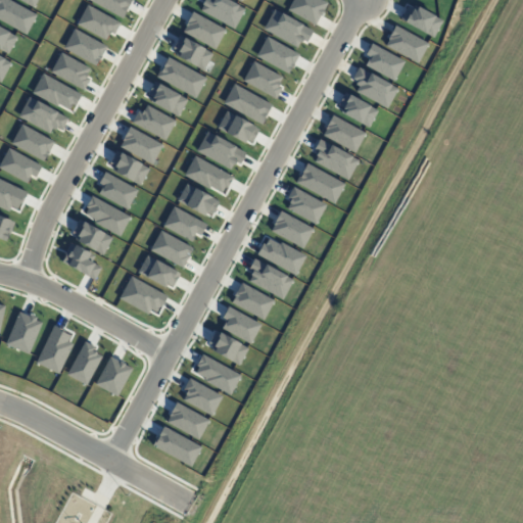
[(7,0),(0,0),(0,21),(25,35),(36,15),(7,0)]
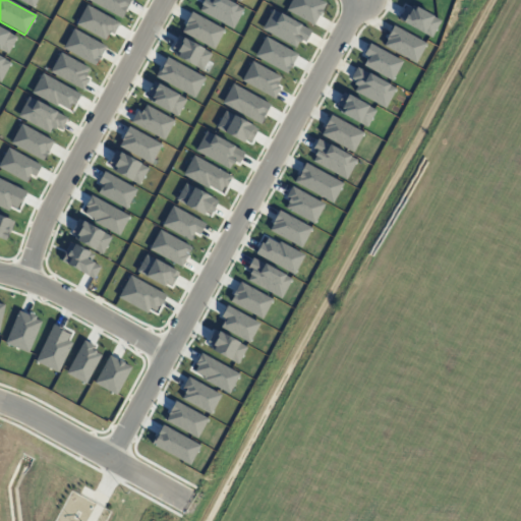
[(17,0),(33,8),(37,0),(17,0)]
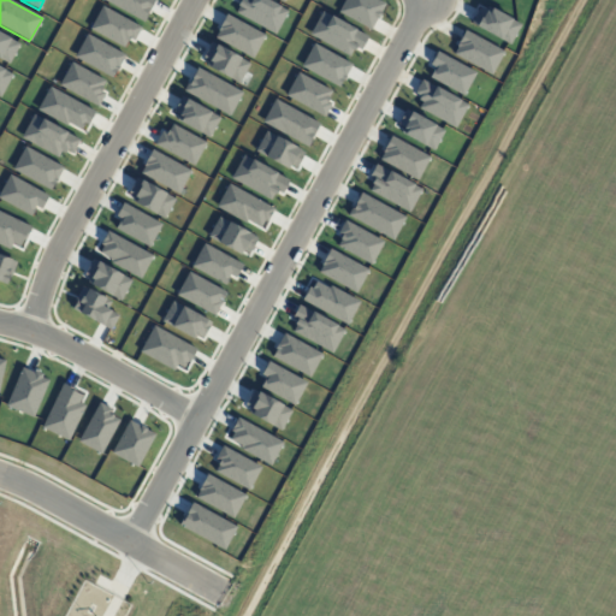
[(101,0),(143,22),(154,0),(101,0)]
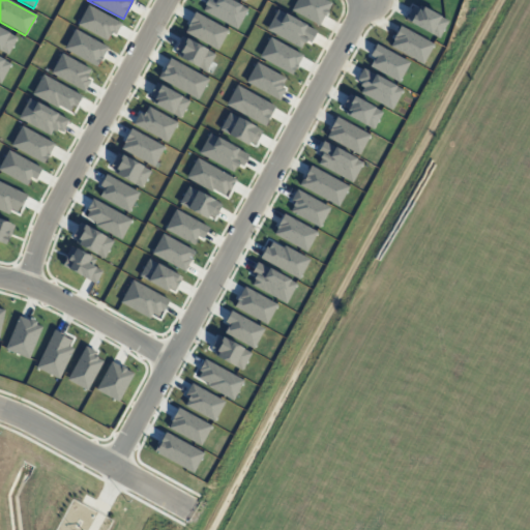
[(228,0),(203,0),(205,1),(203,4),(205,5),(202,10),(236,29),(246,9),(228,0)]
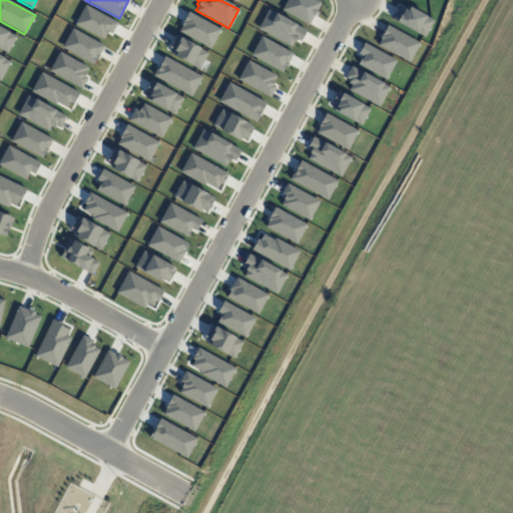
[(315,0),(286,0),(281,10),(308,24),(313,15),(314,15),(321,3),(315,0)]
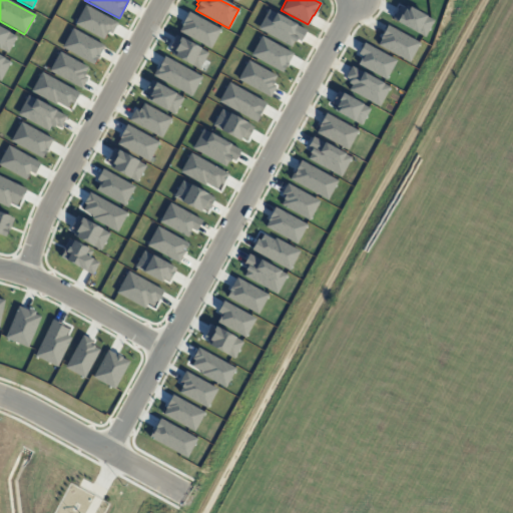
[(85,5),(74,24),(102,40),(107,31),(110,33),(116,22),(85,5)]
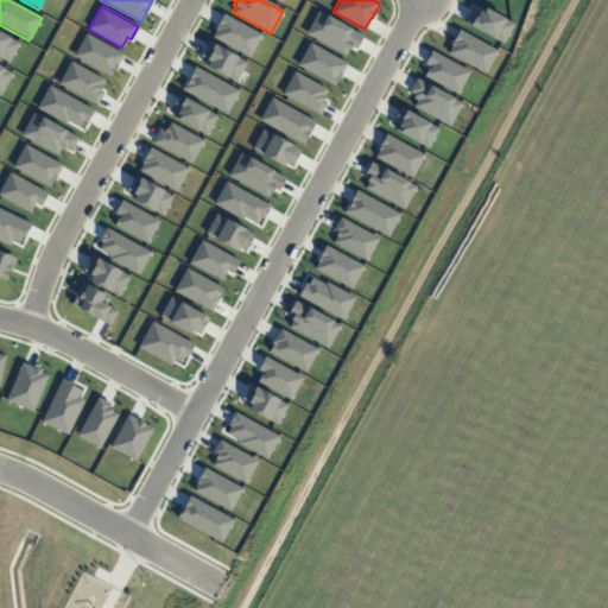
[(513,24),(502,44),(463,24),(473,7),(479,11),(481,6),(513,24)]
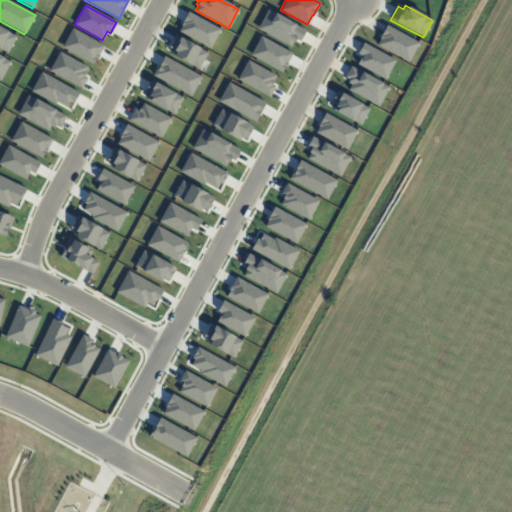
[(267,9),(257,29),(289,46),(292,41),(293,42),(295,39),(299,41),(305,30),(267,9)]
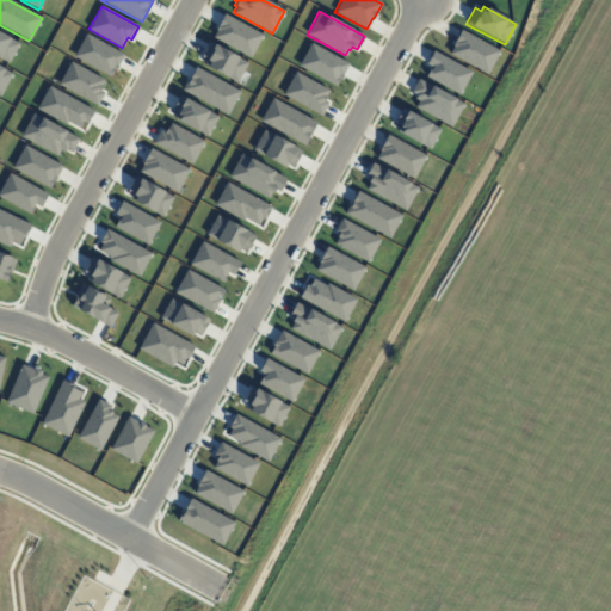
[(224,13),(215,30),(216,31),(213,37),(250,57),(263,35),(224,13)]
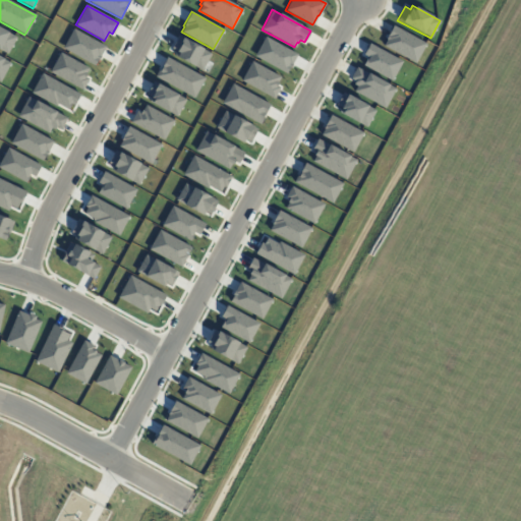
[(393,25),(385,39),(386,40),(383,46),(415,63),(425,44),(393,25)]
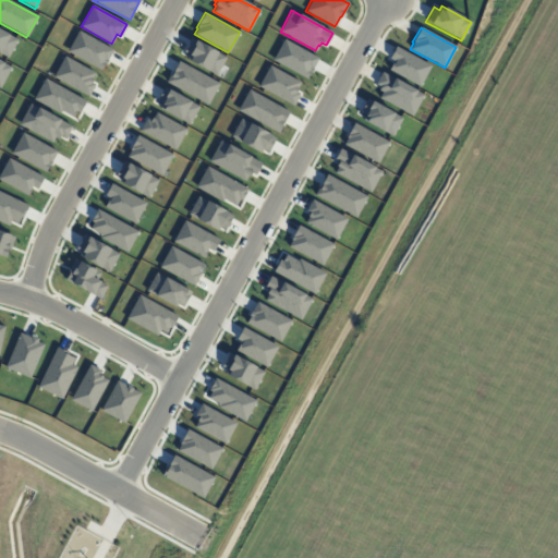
[(0,29),(0,53),(8,58),(17,39),(0,29)]
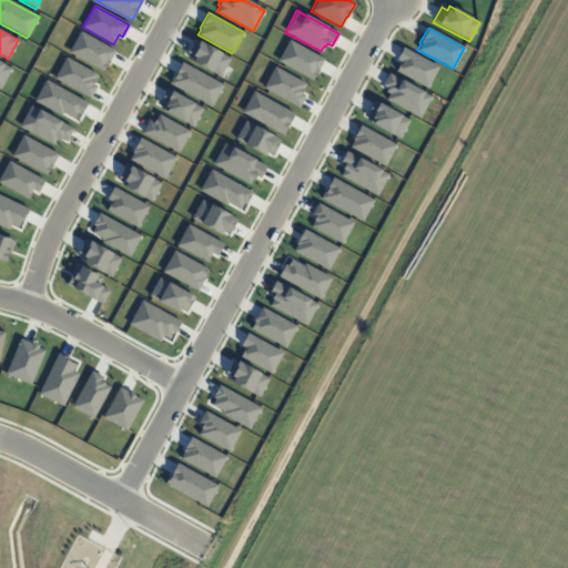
[(80,31),(68,52),(102,71),(105,66),(107,66),(115,51),(80,31)]
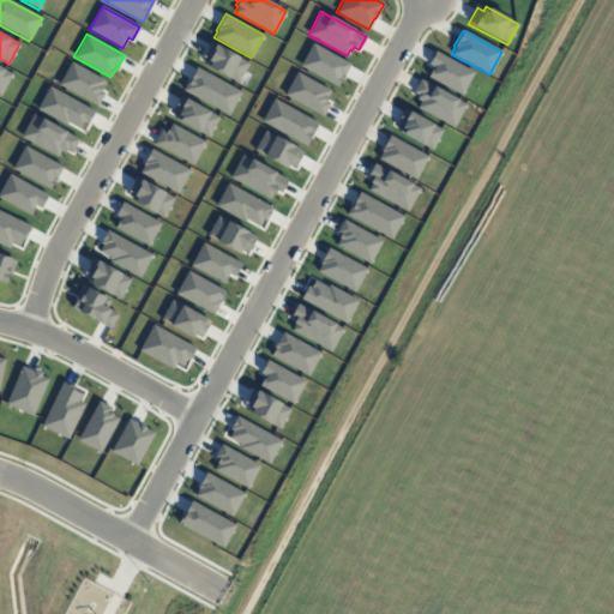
[(210,43),(202,58),(206,60),(204,65),(238,83),(247,64),(210,43)]
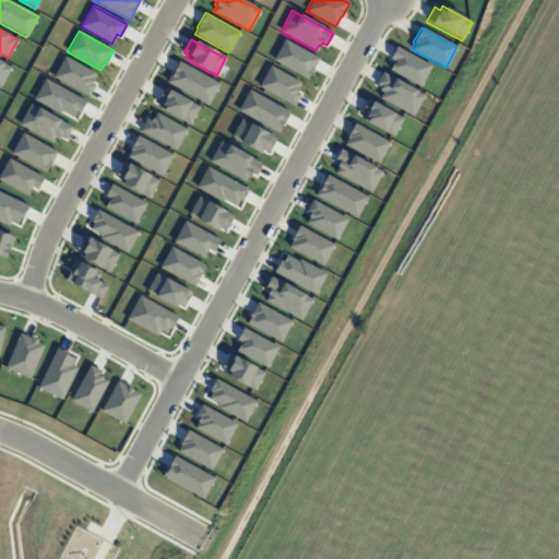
[(284,39),(272,60),(306,79),(310,72),(311,73),(319,58),(284,39)]
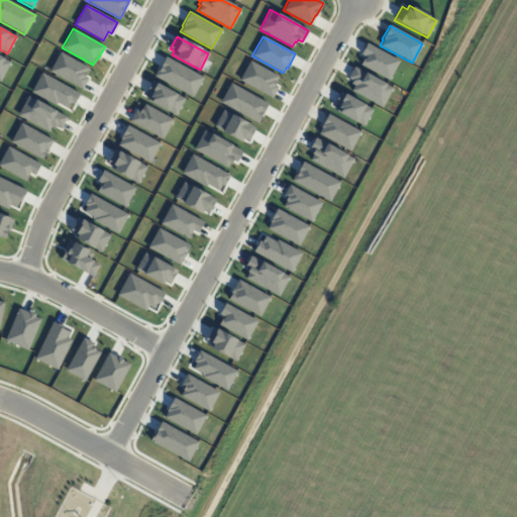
[(367,42),(360,55),(365,57),(359,65),(388,80),(399,61),(367,42)]
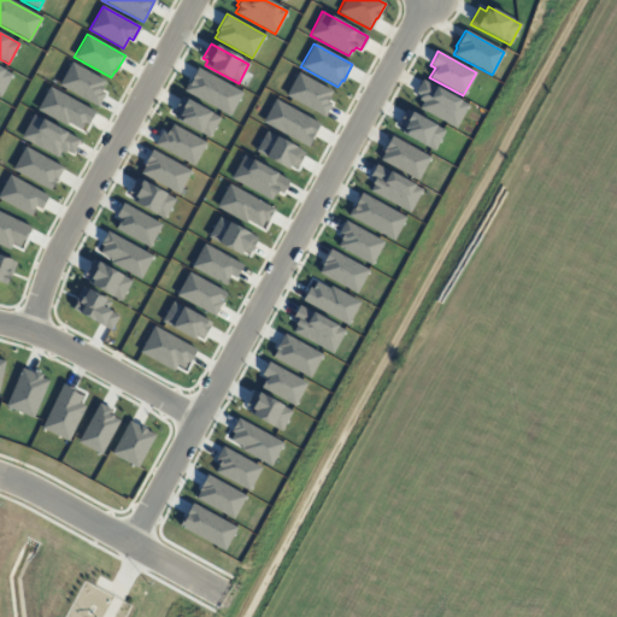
[(71,63),(58,84),(97,106),(104,94),(100,92),(103,88),(101,87),(105,81),(71,63)]
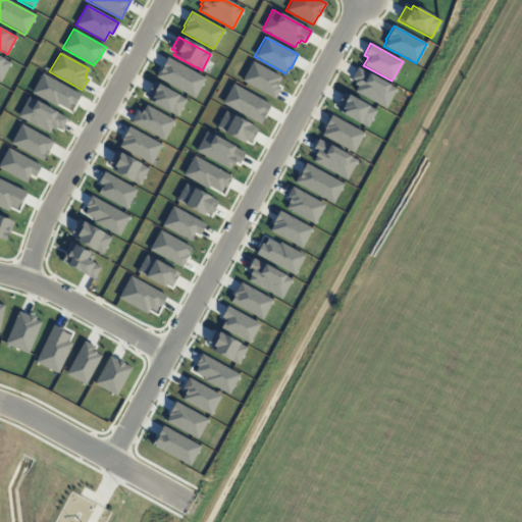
[(0,57),(0,81),(10,63),(0,57)]
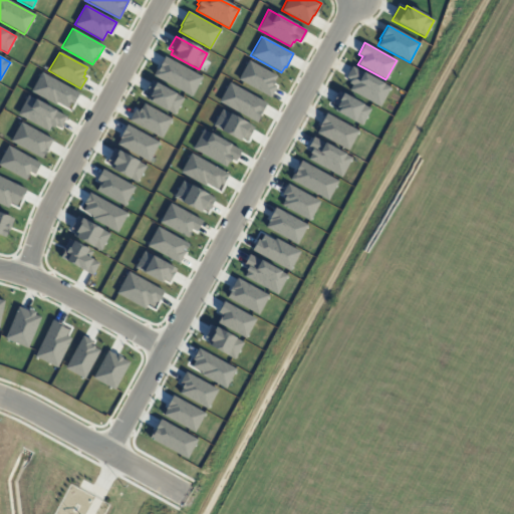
[(165,56),(158,68),(157,68),(153,75),(191,96),(202,77),(165,56)]
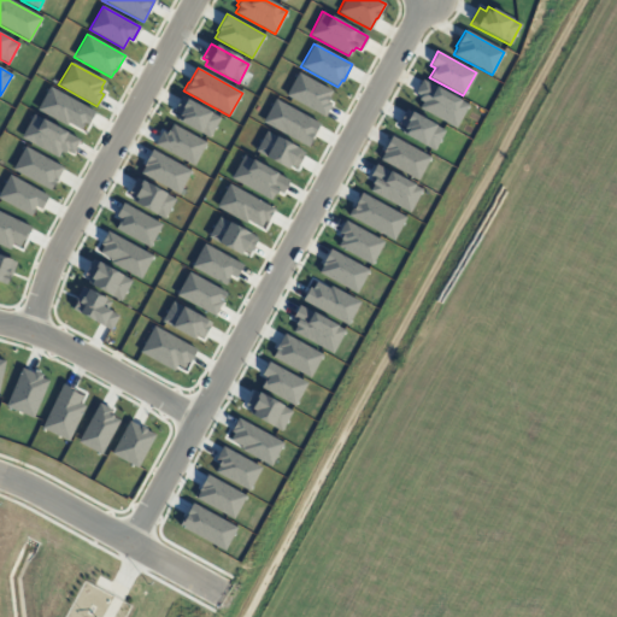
[(298,72),(285,95),(323,117),(330,104),(327,101),(329,98),(328,98),(331,92),(298,72)]
